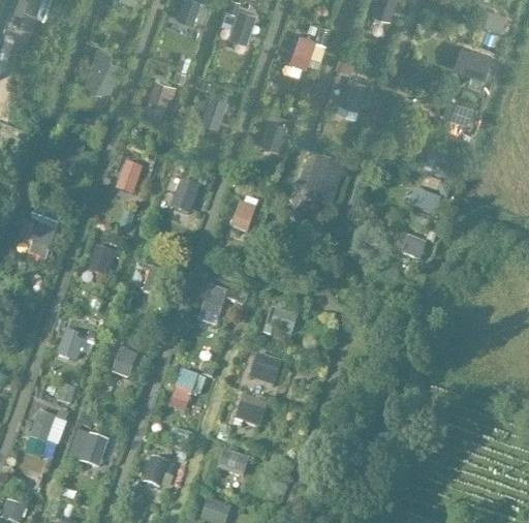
[(193,19),(199,0),(180,0),(176,12),(193,19)]
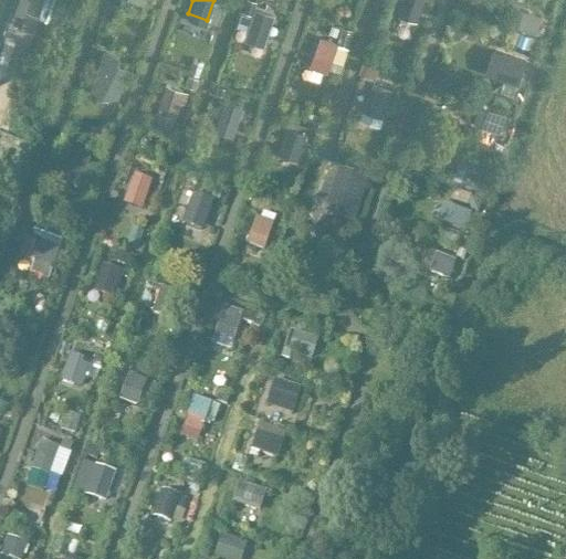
[(400,0),(399,7),(416,13),(419,0),(400,0)]
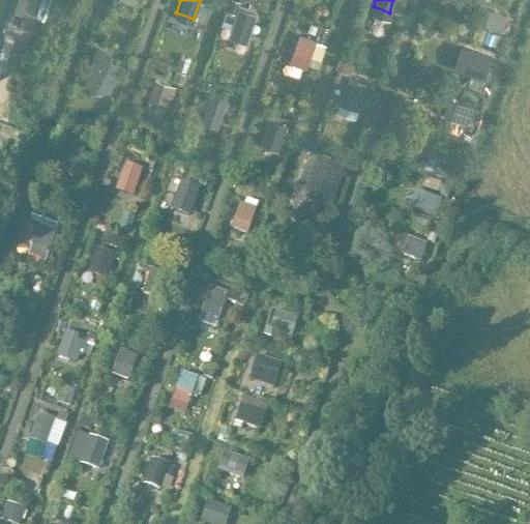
[(476,17),(501,25),(506,8),(481,0),(476,17)]
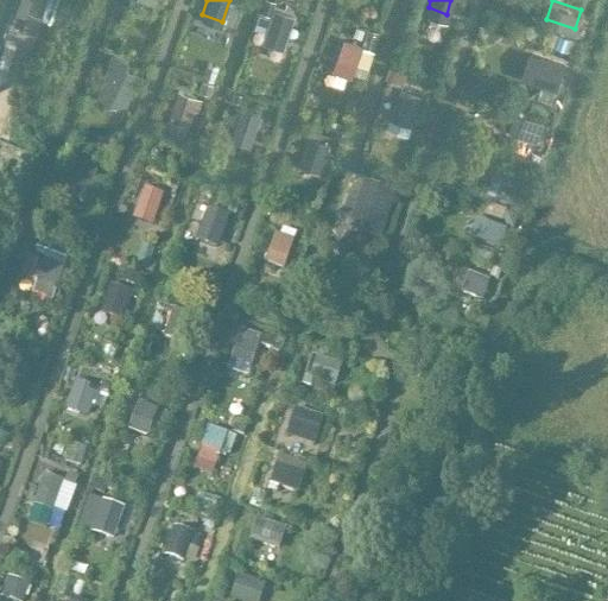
[(283,40),(293,7),(273,1),(263,35),(283,40)]
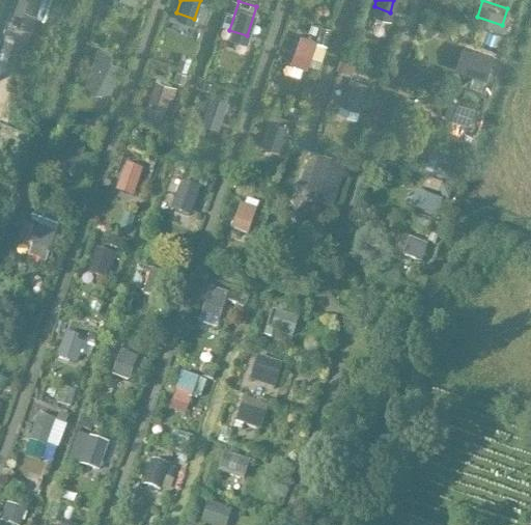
[(422,15),(420,23),(429,26),(432,19),(422,15)]
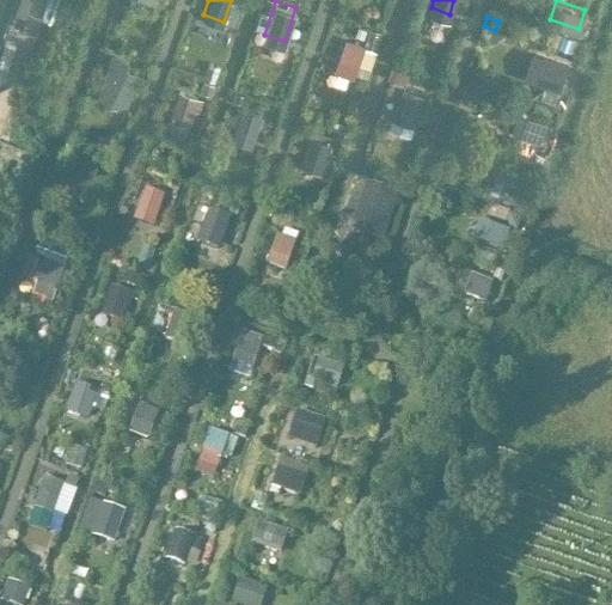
[(354,73),(366,38),(344,31),(332,66),(354,73)]
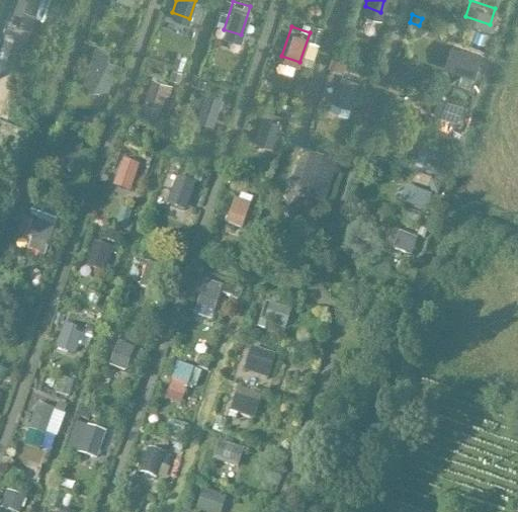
[(461,38),(455,58),(475,65),(481,46),(461,38)]
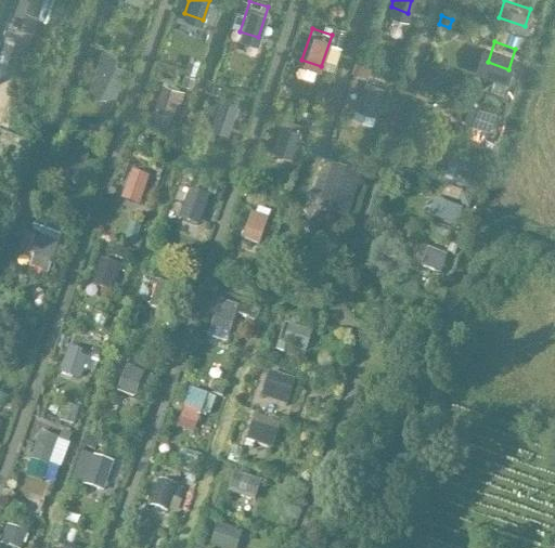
[(103,77),(117,81),(125,59),(114,54),(116,47),(105,43),(100,60),(103,62),(103,77)]
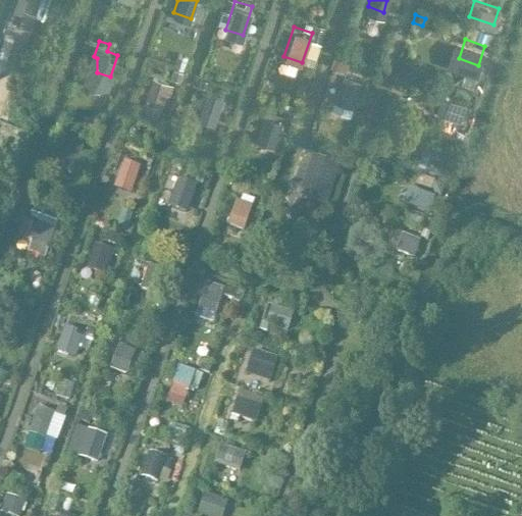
[(469,66),(466,73),(478,78),(480,70),(469,66)]
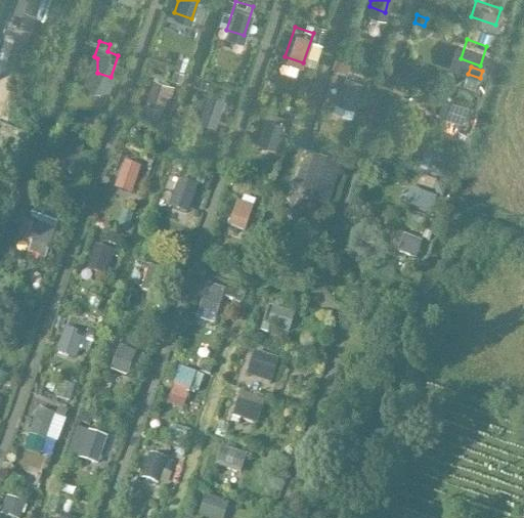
[(354,102),(363,76),(345,70),(336,95),(354,102)]
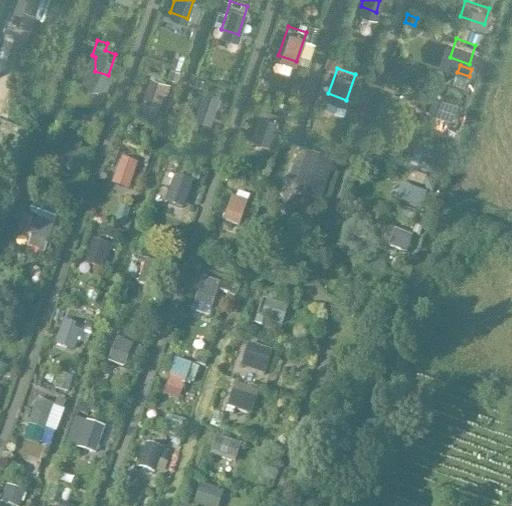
[(166,78),(167,76),(149,70),(141,93),(158,99),(163,86),(167,88),(169,79),(166,78)]
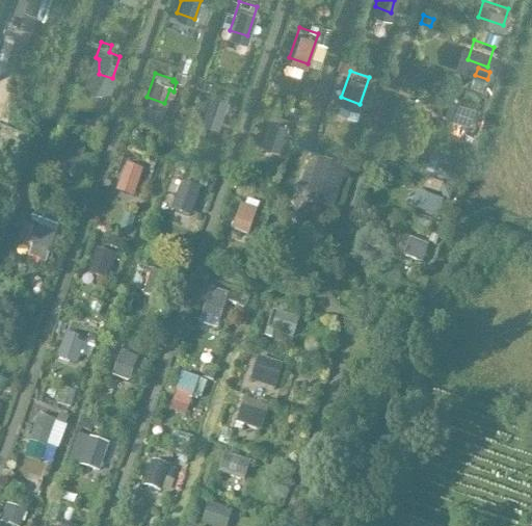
[(218,123),(229,94),(210,87),(201,116),(218,123)]
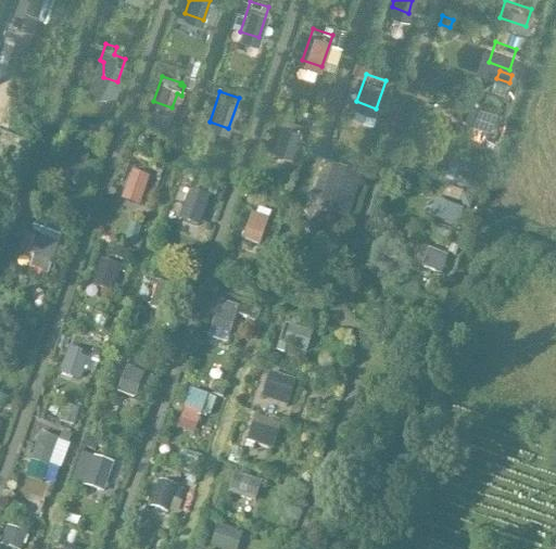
[(492,123),(498,104),(470,96),(465,114),(492,123)]
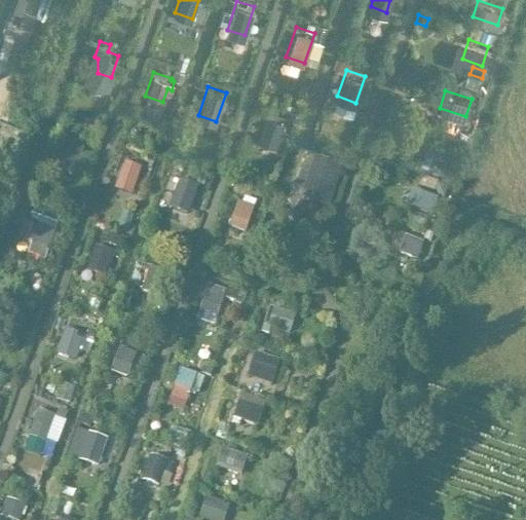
[(275,144),(285,117),(268,111),(259,139),(275,144)]
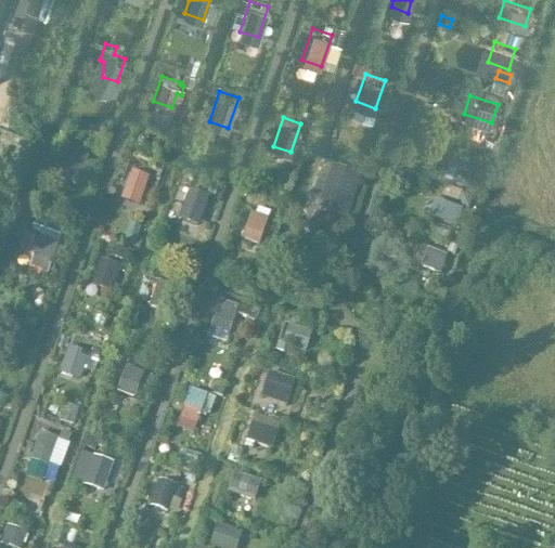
[(80,182),(90,152),(72,145),(59,184),(72,188),(75,180),(80,182)]
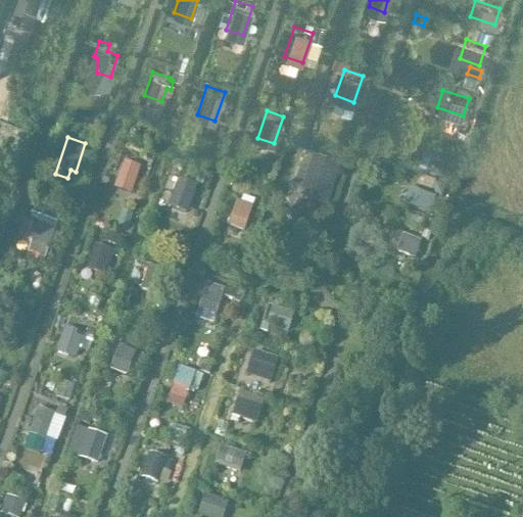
[(445,168),(453,146),(434,140),(427,161),(445,168)]
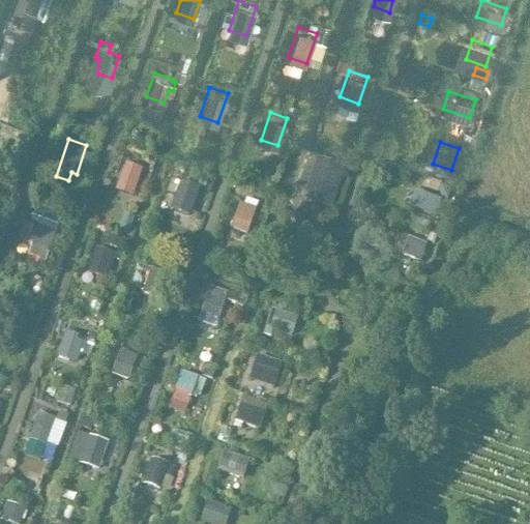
[(134,193),(143,165),(125,158),(116,186),(134,193)]
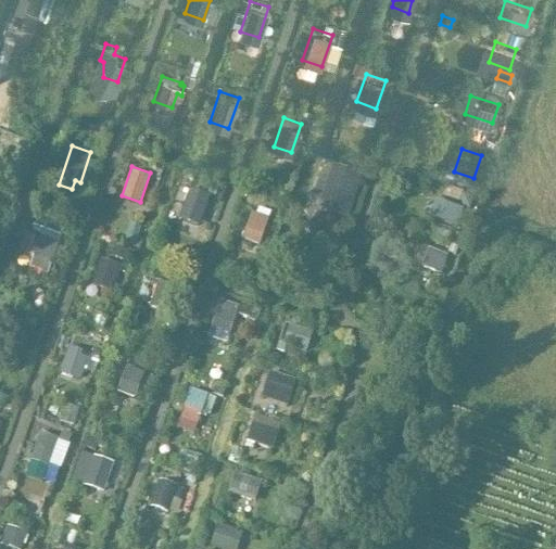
[(341,170),(332,195),(350,201),(357,176),(341,170)]
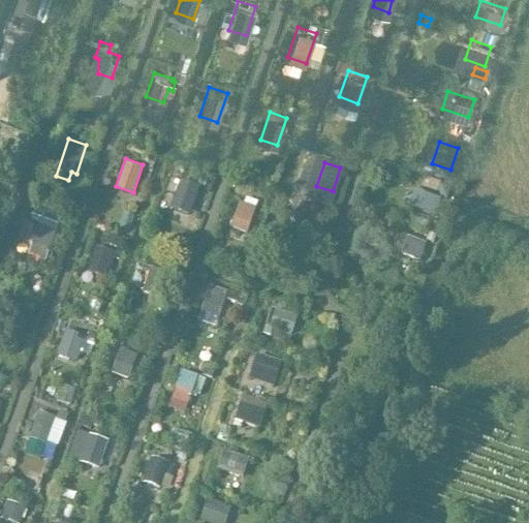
[(190,212),(200,183),(181,177),(170,206),(190,212)]
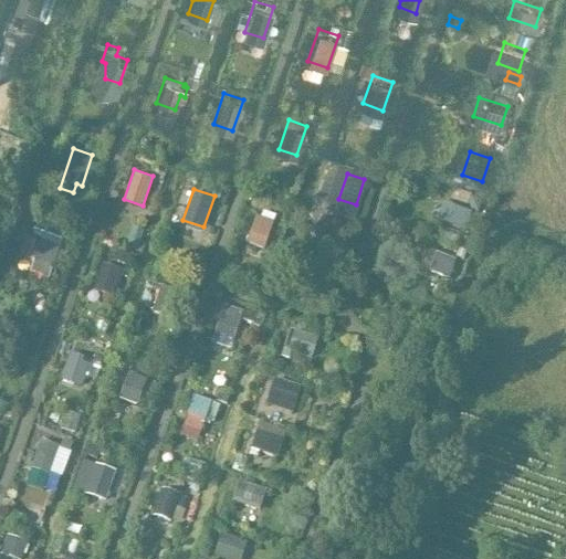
[(465,227),(471,208),(444,199),(438,218),(465,227)]
